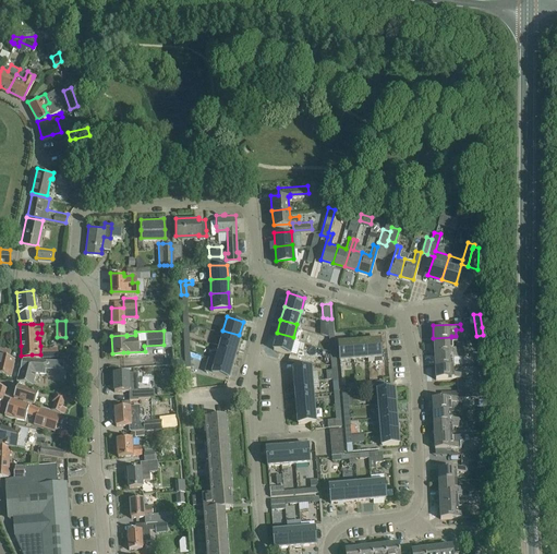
[(239,335),(222,330),(219,344),(235,348),(239,335)]
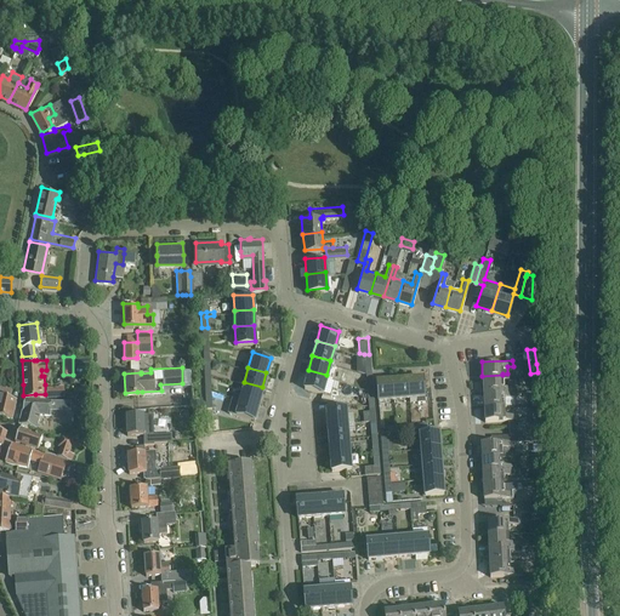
[(326,375),(308,370),(303,385),(322,391),(326,375)]
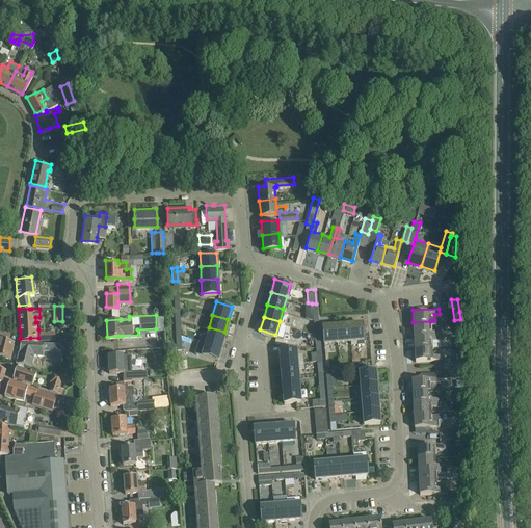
[(363,341),(363,337),(362,321),(348,322),(349,338),(356,338),(356,342),(363,341)]
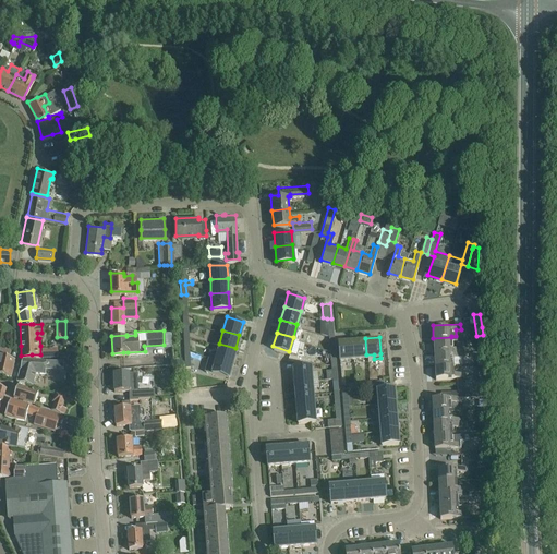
[(451,337),(433,338),(434,351),(462,349),(462,345),(451,345),(451,337)]
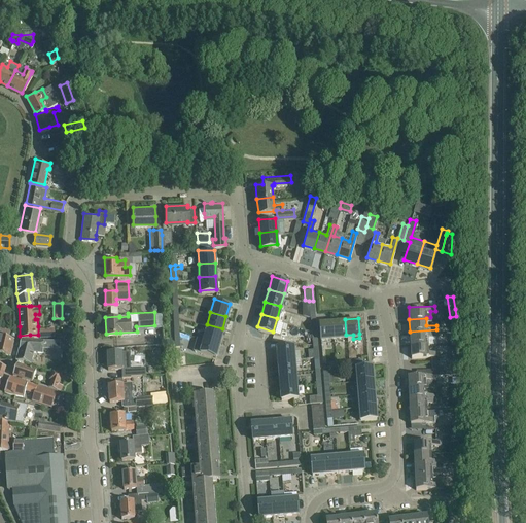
[(345,319),(331,320),(334,336),(346,335),(345,319)]
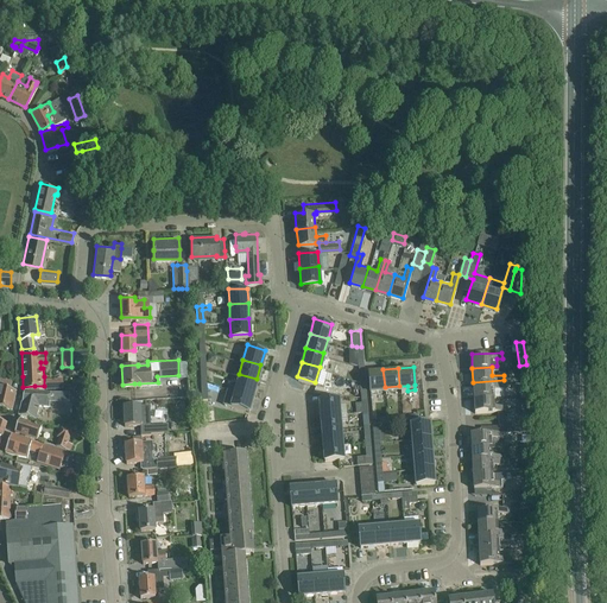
[(385,387),(383,369),(367,370),(370,388),(385,387)]
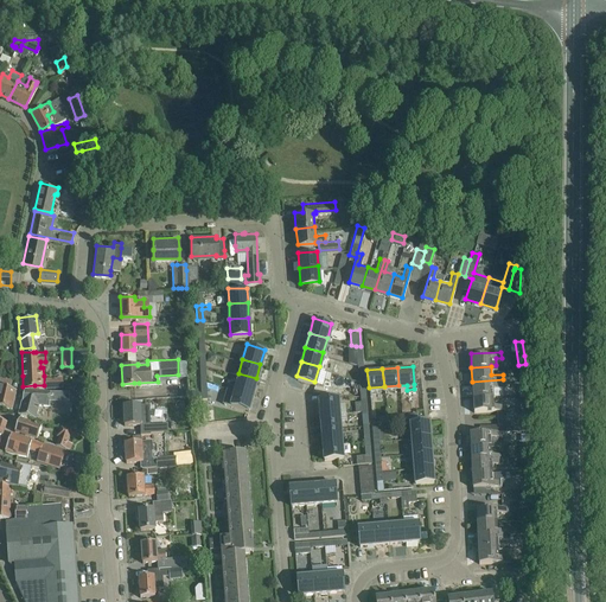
[(238,373),(234,388),(252,394),(256,378),(238,373)]
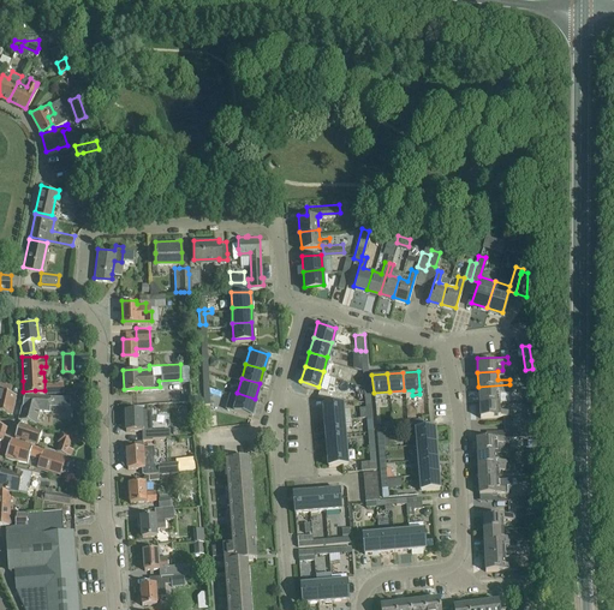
[(510,389),(510,384),(478,387),(478,400),(499,399),(499,390),(510,389)]
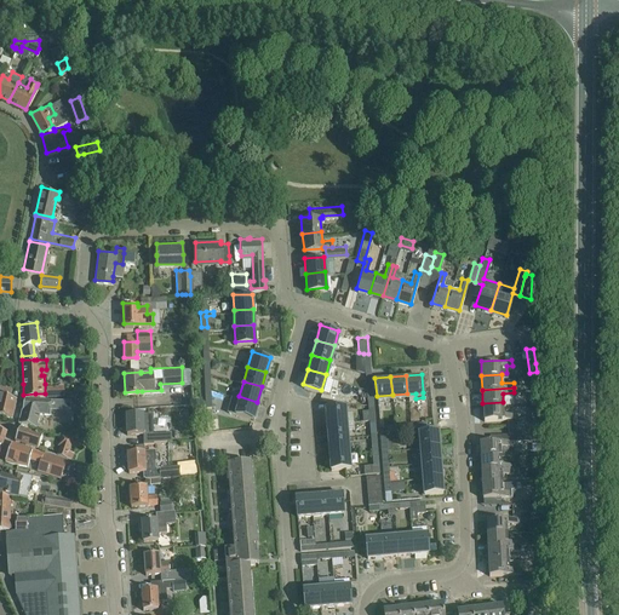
[(0,412),(11,415),(15,395),(0,391),(0,412)]
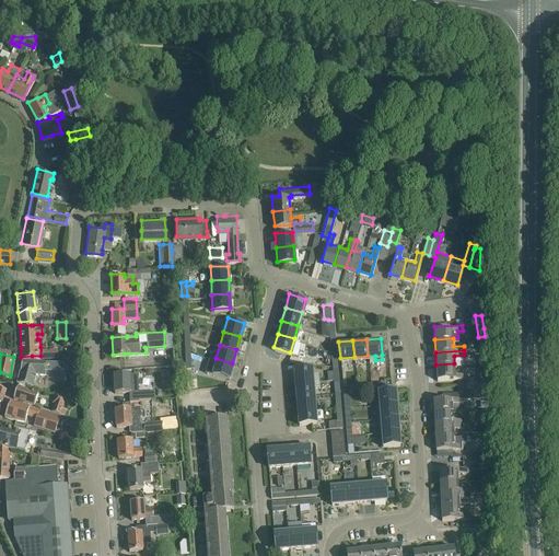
[(232,363),(216,358),(209,356),(206,370),(229,377),(232,363)]
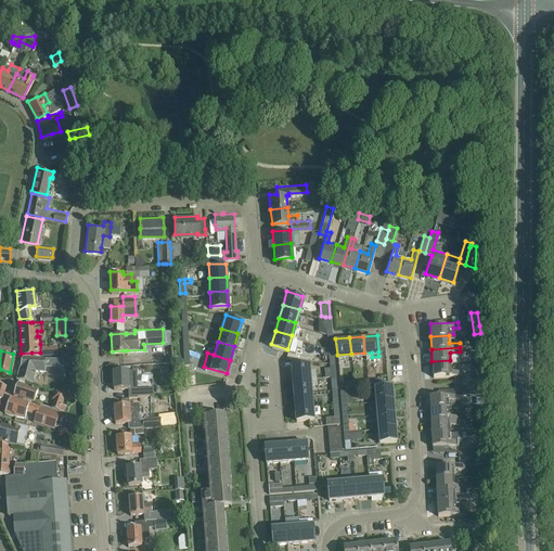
[(60,364),(60,357),(21,355),(16,376),(31,381),(34,373),(42,373),(43,369),(44,369),(44,364),(60,364)]
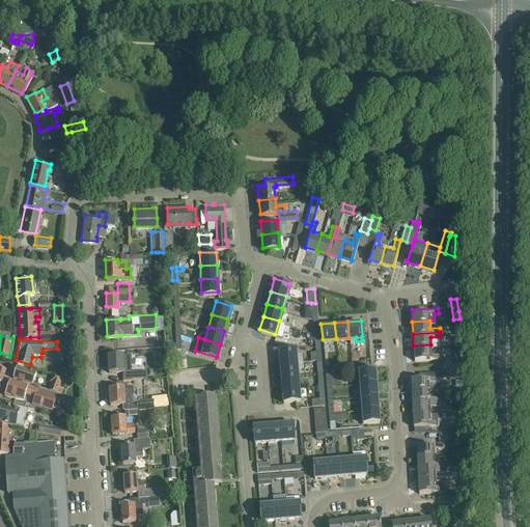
[(431,352),(430,344),(413,345),(414,358),(442,356),(441,351),(431,352)]
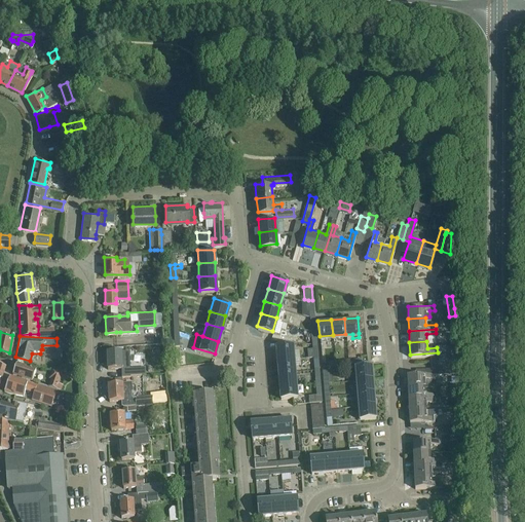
[(276,357),(293,356),(292,342),(275,343),(276,357)]
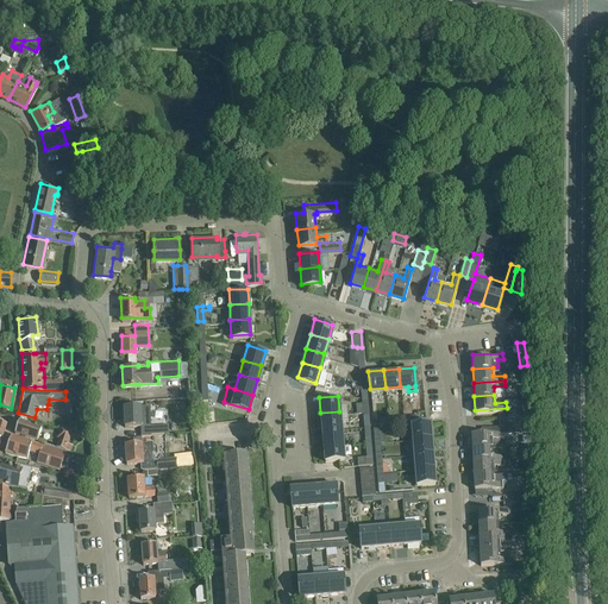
[(124,423),(136,423),(140,423),(140,421),(149,421),(149,411),(139,411),(139,403),(123,404),(124,423)]
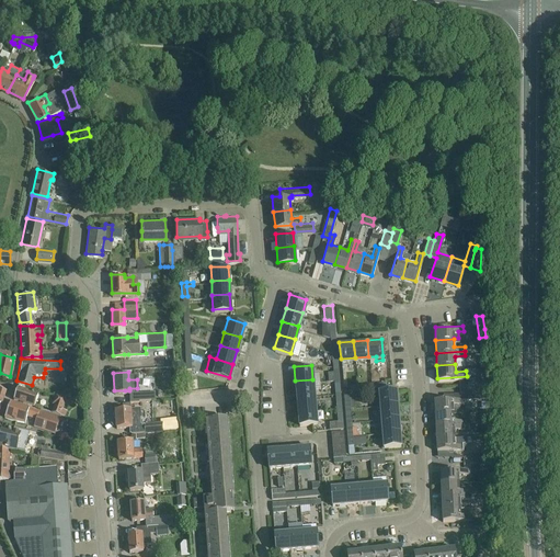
[(194,373),(186,374),(187,388),(205,386),(205,377),(194,378),(194,373)]
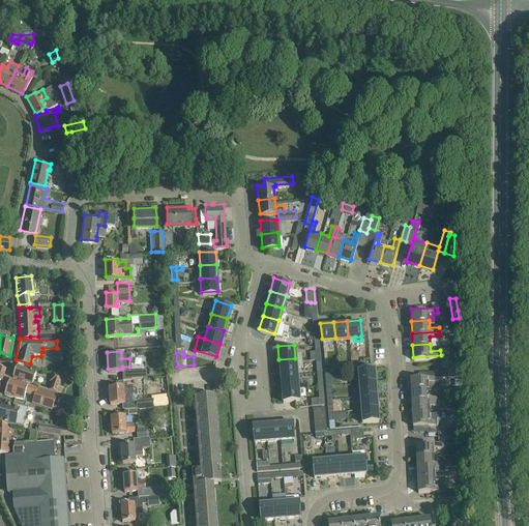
[(296,372),(295,358),(278,359),(280,373),(296,372)]
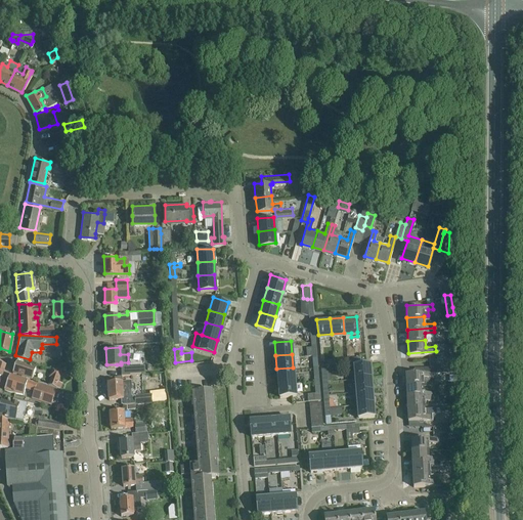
[(35,365),(16,358),(12,370),(31,377),(35,365)]
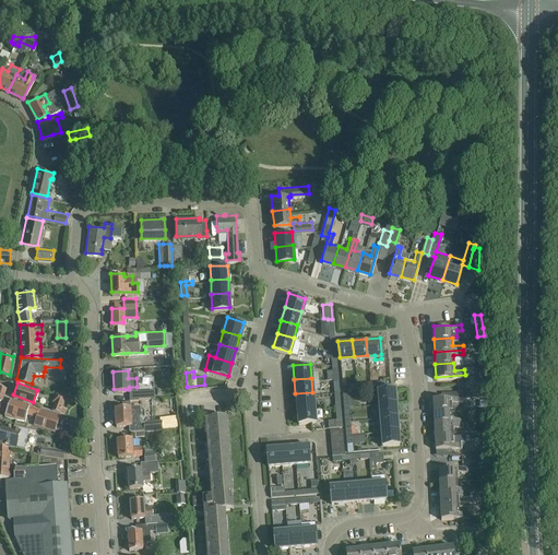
[(378,401),(395,400),(394,386),(377,388),(378,401)]
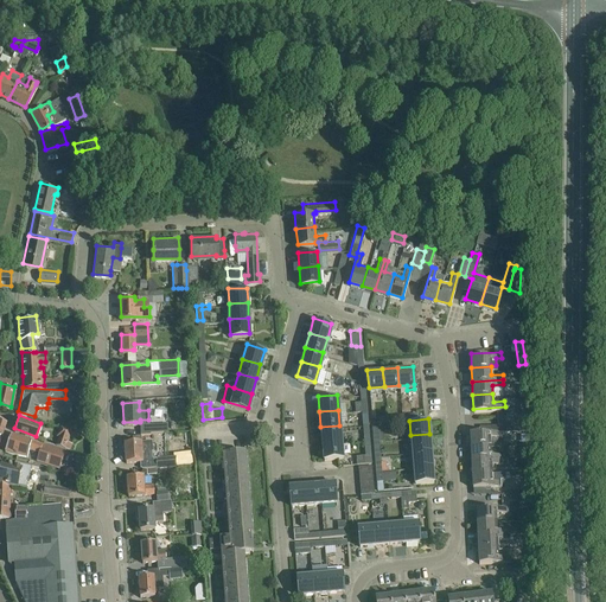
[(150,421),(150,430),(167,429),(166,421),(150,421)]
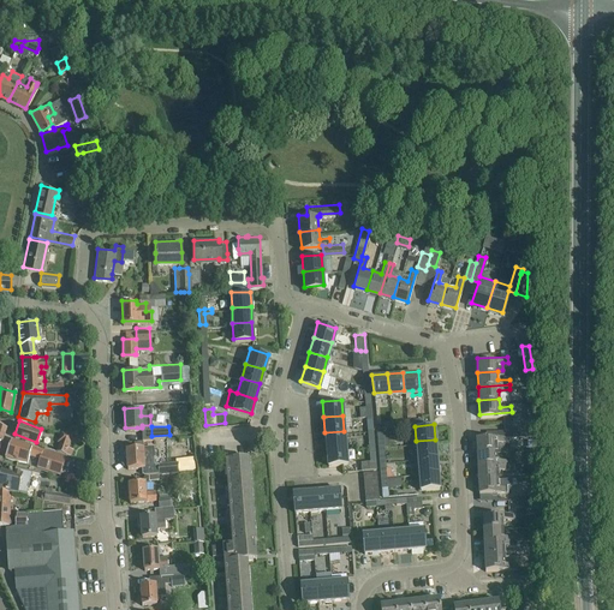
[(57,438),(59,438),(55,448),(69,453),(72,446),(69,444),(72,434),(60,429),(57,438)]
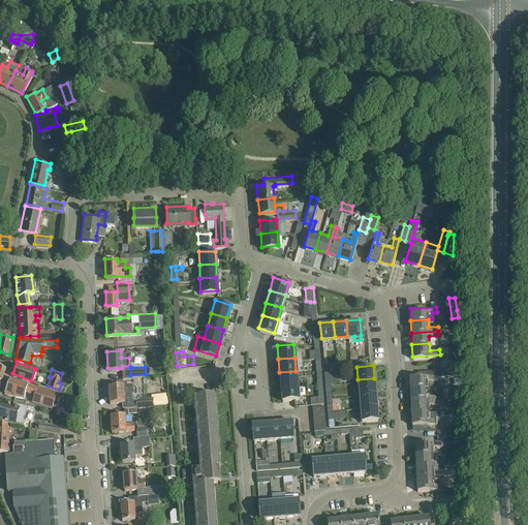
[(297,383),(296,371),(279,372),(280,385),(297,383)]
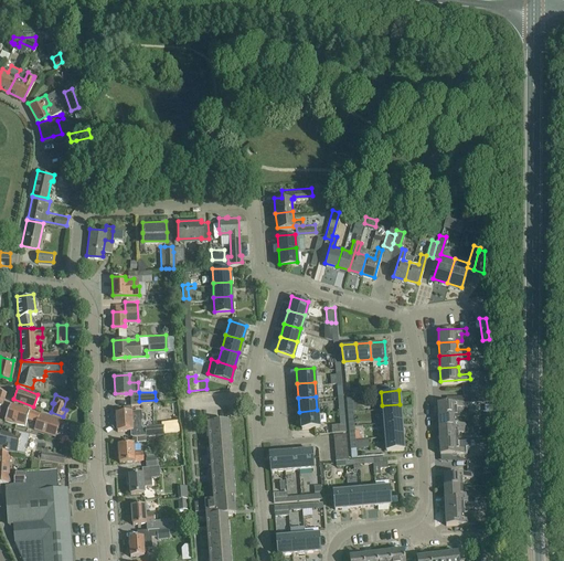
[(437,413),(456,413),(455,404),(466,404),(466,399),(437,400),(437,413)]
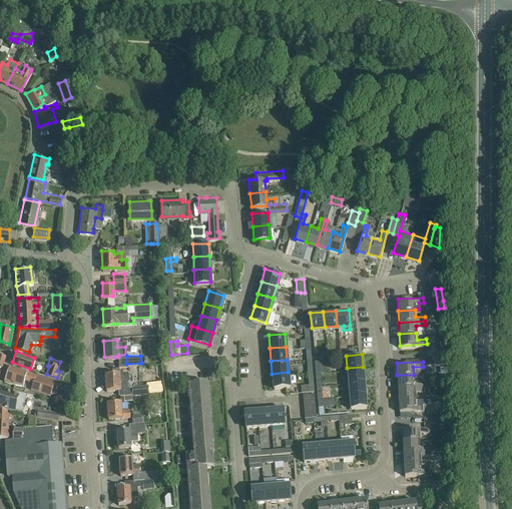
[(53,380),(44,376),(18,368),(9,364),(3,378),(13,382),(22,383),(24,377),(33,380),(30,387),(49,393),(53,380)]
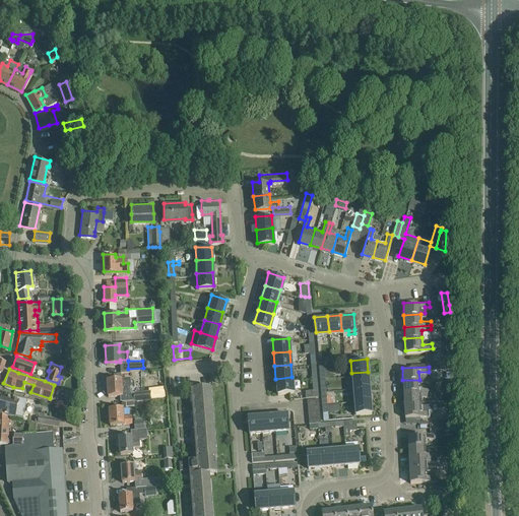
[(113,377),(106,377),(107,394),(117,393),(121,393),(129,392),(130,392),(129,384),(129,376),(120,377),(120,370),(113,371),(113,377)]
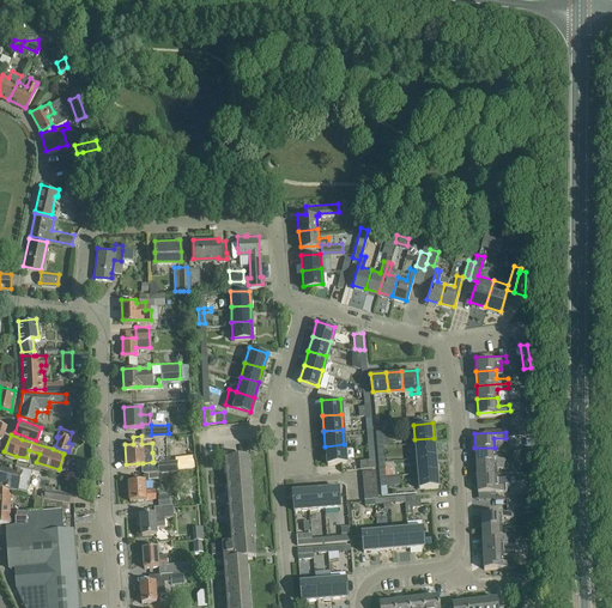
[(435,454),(434,438),(414,439),(416,455),(435,454)]
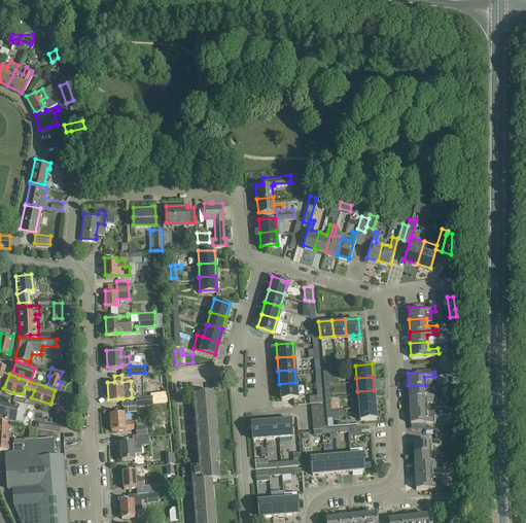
[(320,380),(315,381),(316,393),(308,393),(309,401),(321,399),(320,380)]
